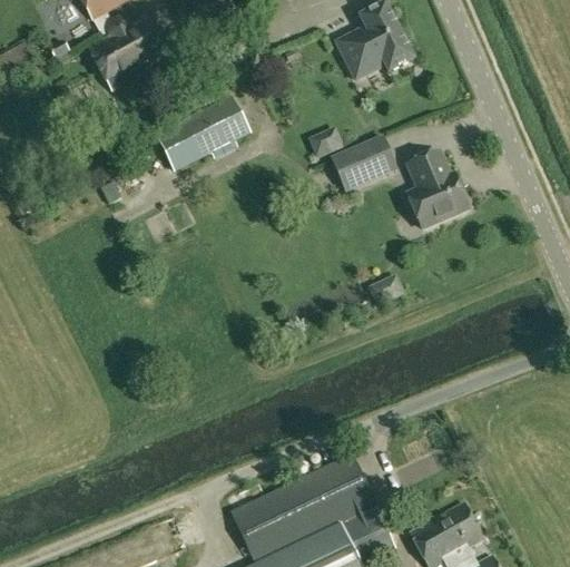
[(81,0),(92,20),(92,19),(104,38),(109,35),(108,28),(111,21),(106,12),(126,0),(81,0)]
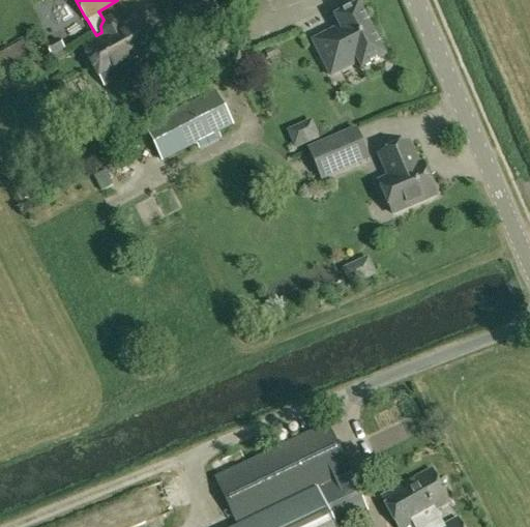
[(362,66),(384,55),(358,4),(336,16),(342,26),(314,39),(331,74),(359,59),(362,66)]
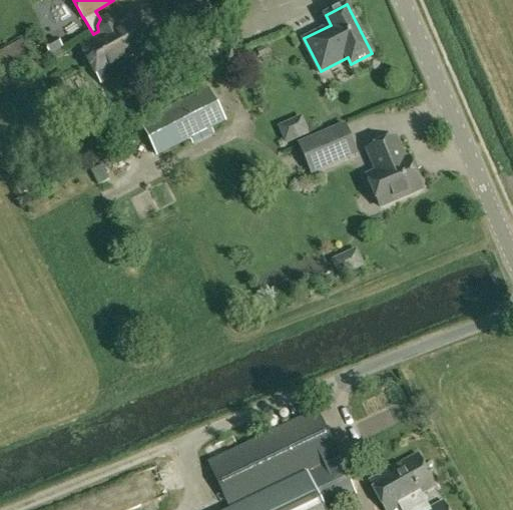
[(100,82),(154,52),(132,12),(117,20),(116,19),(115,18),(114,17),(112,16),(110,16),(109,15),(106,15),(105,16),(103,17),(100,18),(100,19),(97,25),(98,31),(93,34),(78,42),(100,82)]
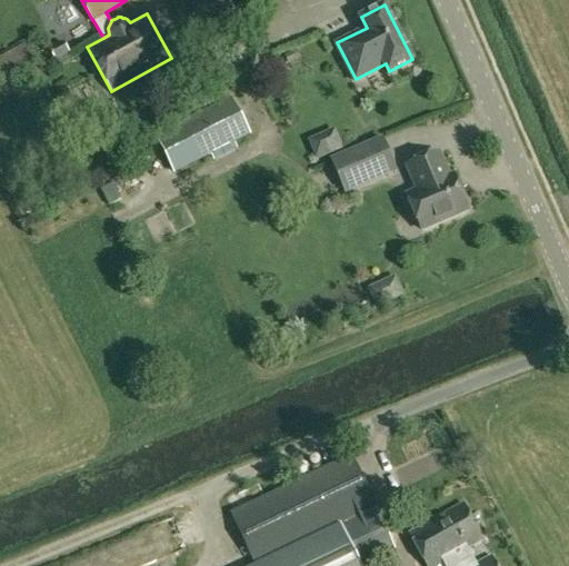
[(71,51),(65,39),(49,48),(56,60),(71,51)]
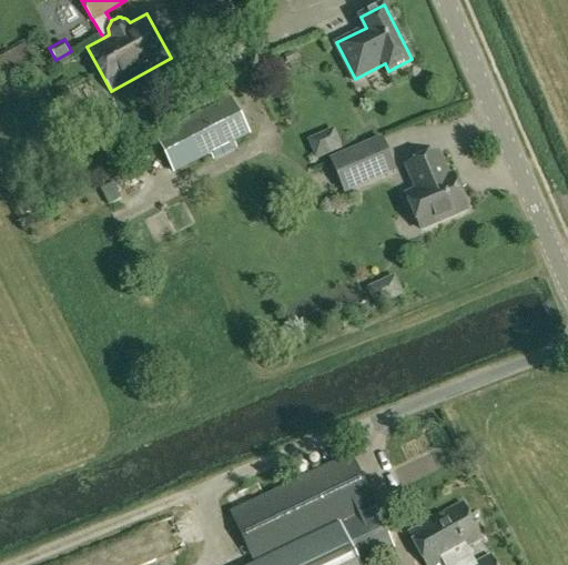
[(26,41),(0,56),(0,86),(23,73),(19,67),(34,58),(26,41)]
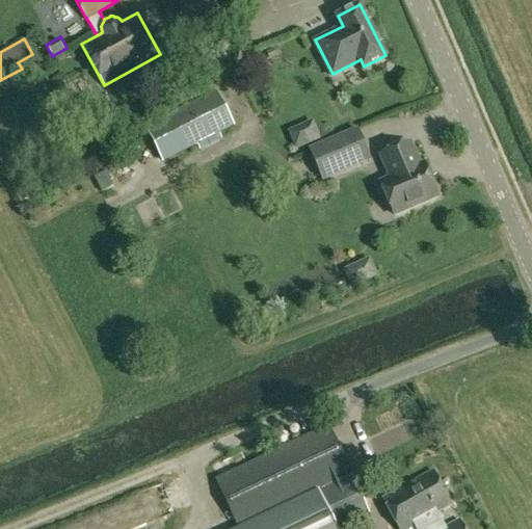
[(273,47),(265,49),(269,58),(276,55),(273,47)]
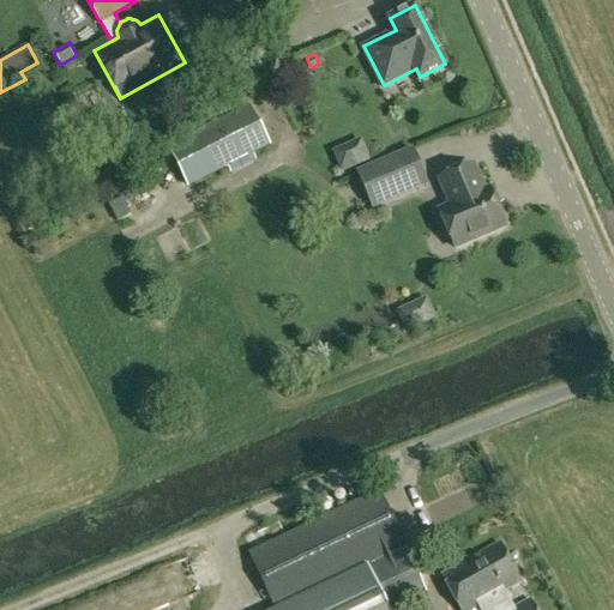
[(172,150),(190,183),(269,143),(251,109),(172,150)]
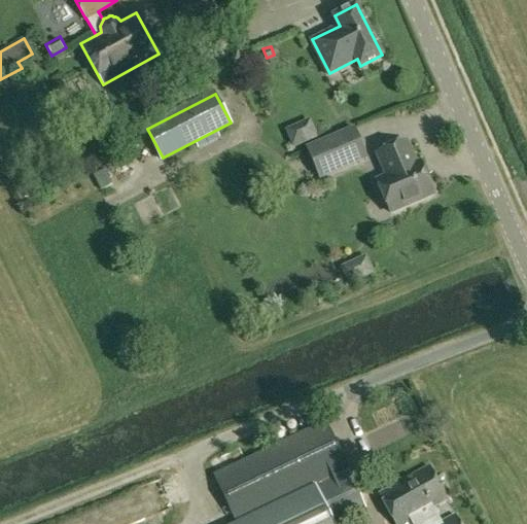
[(285,128),(293,145),(318,135),(311,116),(285,128)]
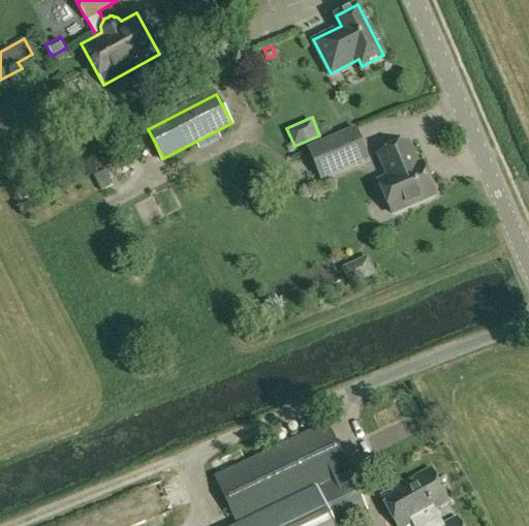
[(321,178),(368,157),(355,127),(308,147),(321,178)]
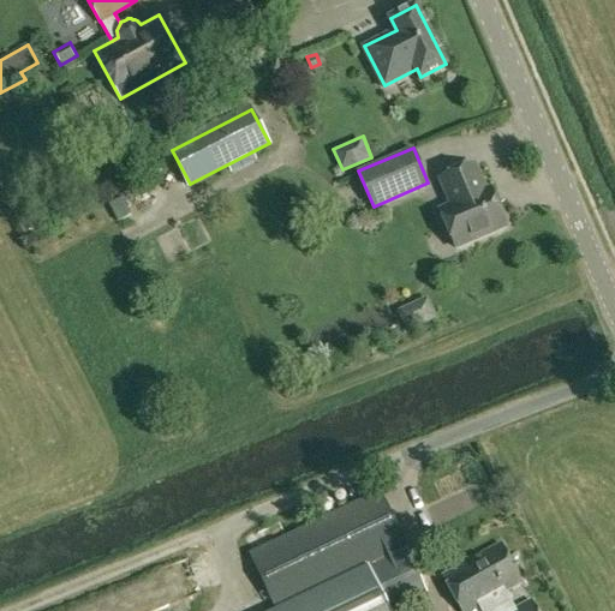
[(151,159),(125,183),(136,195),(162,171),(151,159)]
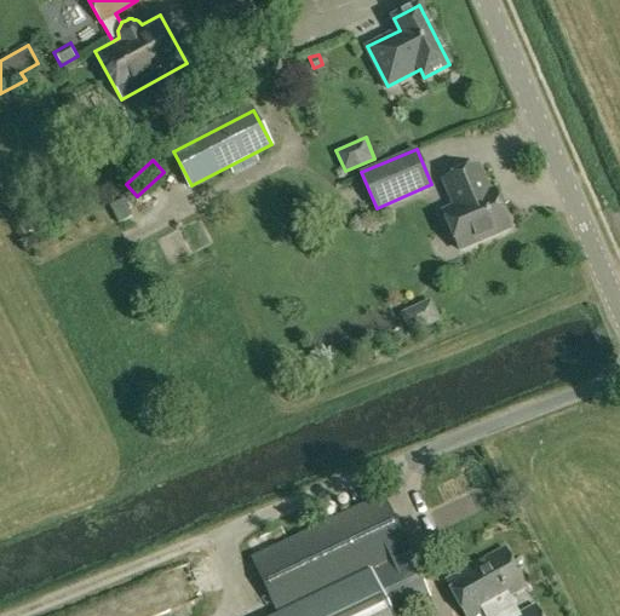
[(510,225),(495,190),(489,193),(478,165),(443,179),(455,207),(445,212),(459,247),(510,225)]
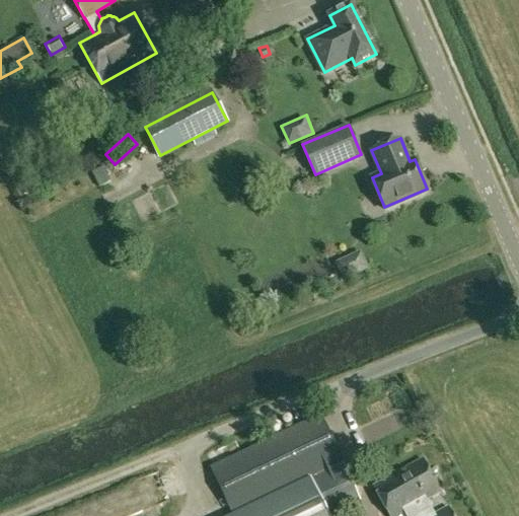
[(362,249),(336,261),(344,279),(369,268),(362,249)]
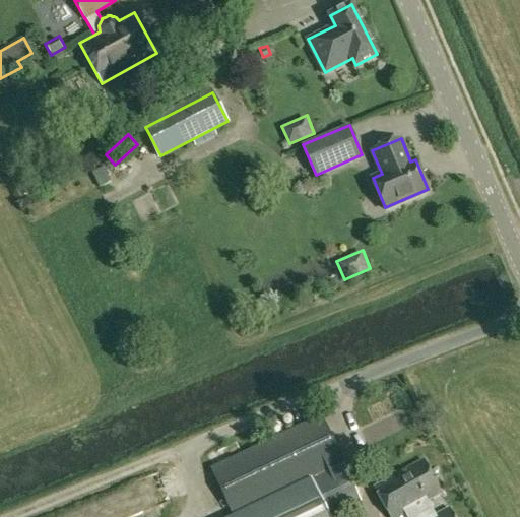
[(210,468),(234,516),(231,516),(334,516),(363,504),(321,415),(210,468)]
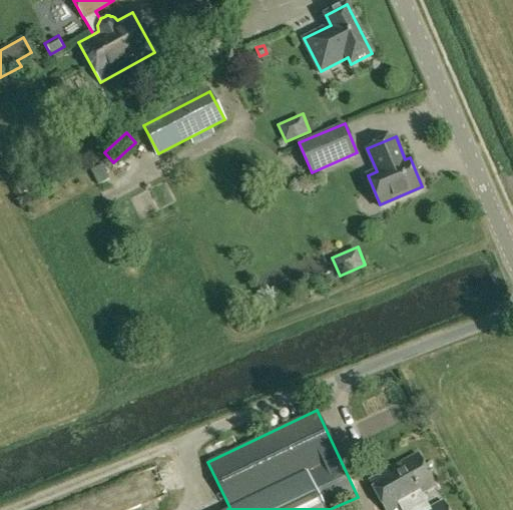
[(449,509),(443,499),(429,507),(421,492),(435,484),(417,452),(368,479),(385,509),(389,509),(400,505),(402,508),(404,507),(405,509),(449,509)]
